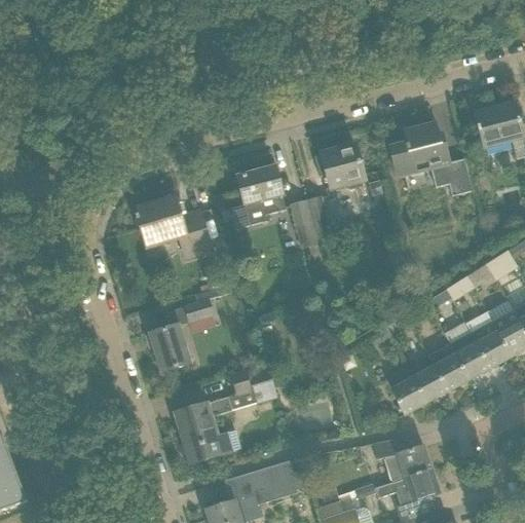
[(524,135),(521,122),(515,102),(476,113),(479,124),(477,125),(484,150),(512,142),(516,158),(524,155),(524,144),(523,139),(524,139),(524,135)]
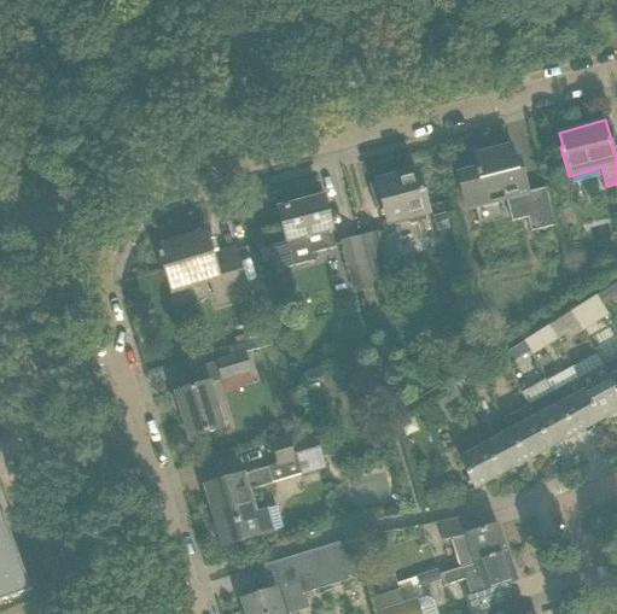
[(519,156),(514,157),(511,145),(476,153),(478,167),(459,171),(467,208),(507,197),(512,218),(528,215),(531,228),(556,222),(546,185),(528,189),(519,156)]
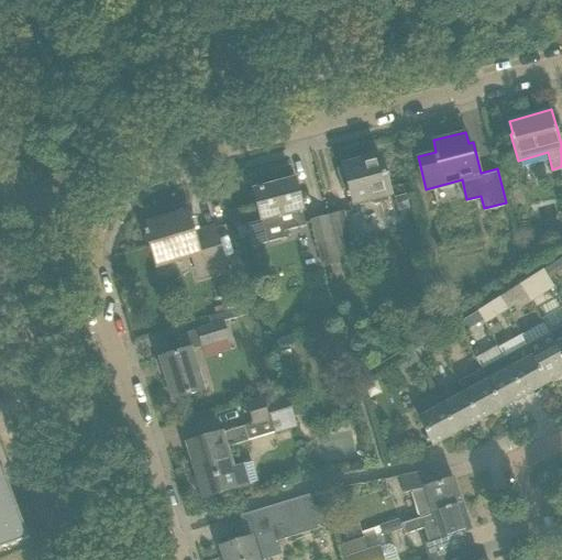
[(393,196),(386,175),(381,154),(337,166),(348,207),(393,196)]
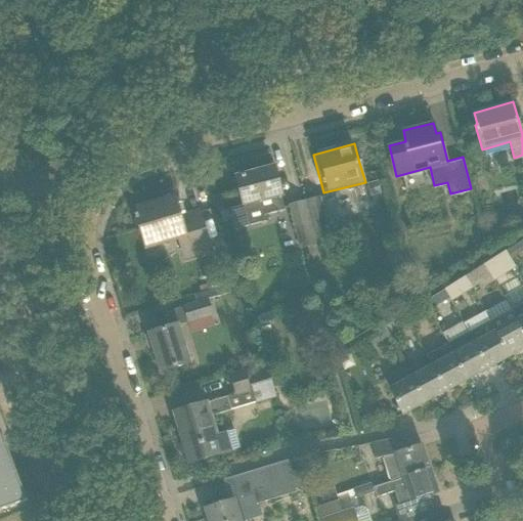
[(282,196),(279,184),(274,165),(236,174),(245,204),(227,208),(233,228),(265,219),(264,213),(284,208),(280,197),(282,196)]
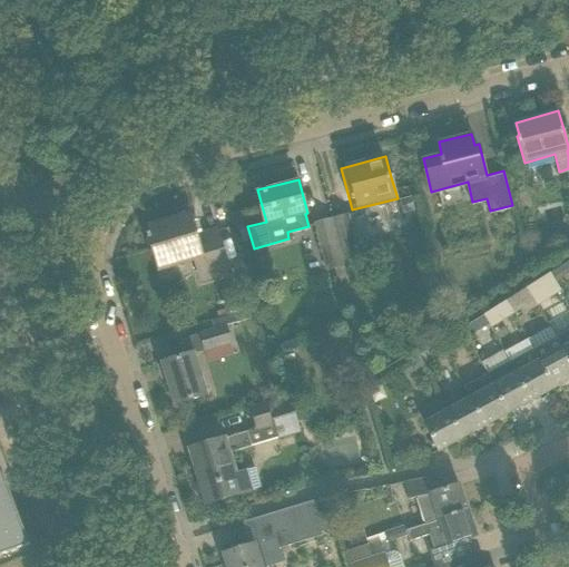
[(189,211),(146,224),(159,264),(194,254),(200,252),(205,270),(199,271),(202,279),(208,276),(214,275),(206,253),(223,247),(216,226),(196,233),(189,211)]
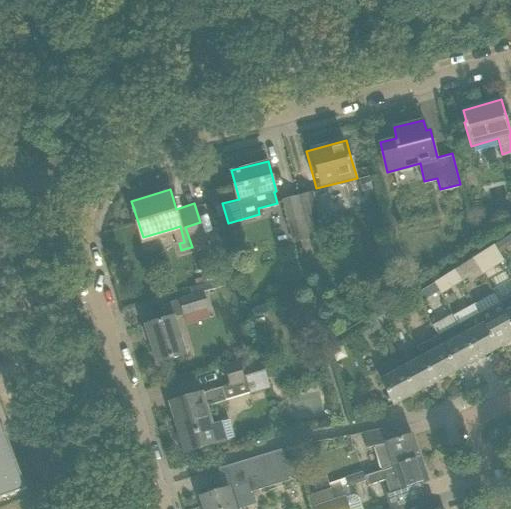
[(307,228),(321,224),(313,190),(298,194),(307,228)]
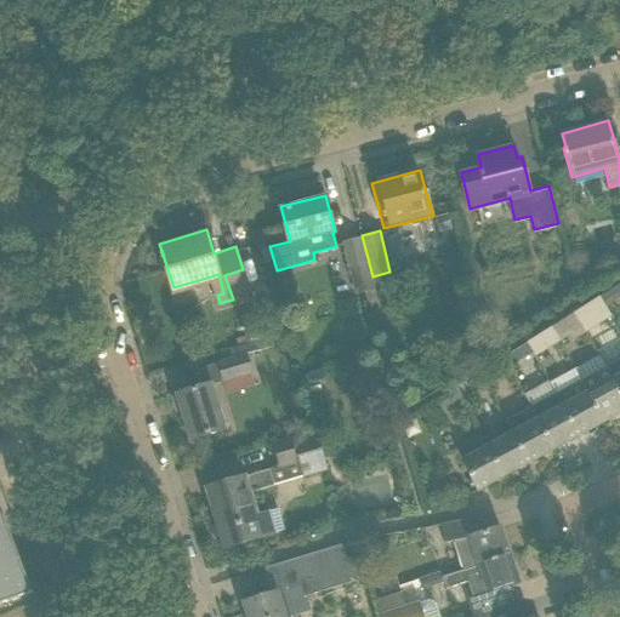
[(377,296),(373,276),(362,235),(342,240),(356,293),(365,291),(370,308),(381,304),(379,296),(377,296)]
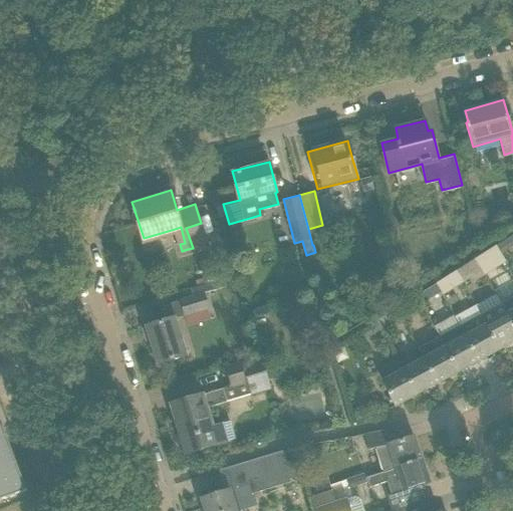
[(485,274),(506,261),(496,244),(475,257),(485,274)]
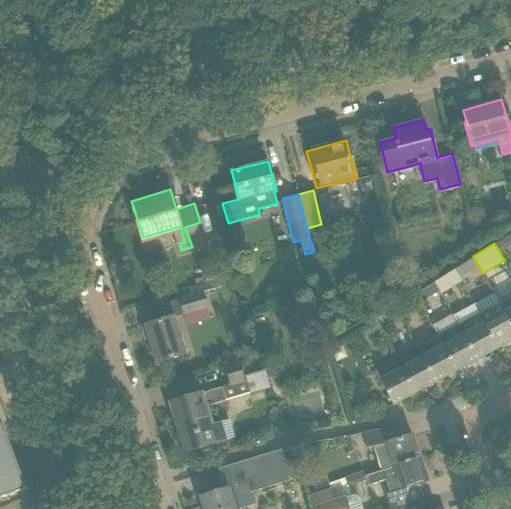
[(473,279),(483,273),(473,256),(454,268),(460,280),(470,274),(473,279)]
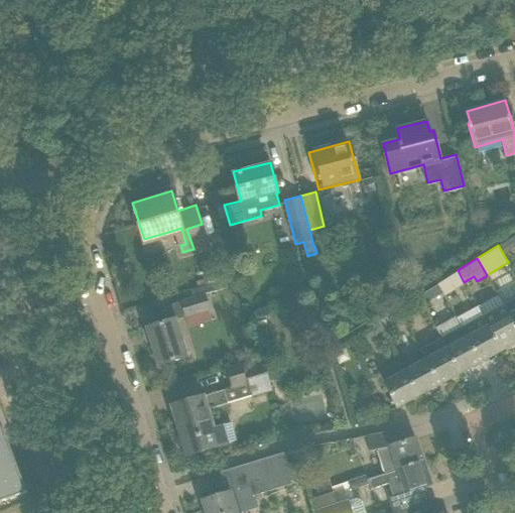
[(443,295),(464,282),(458,270),(436,283),(443,295)]
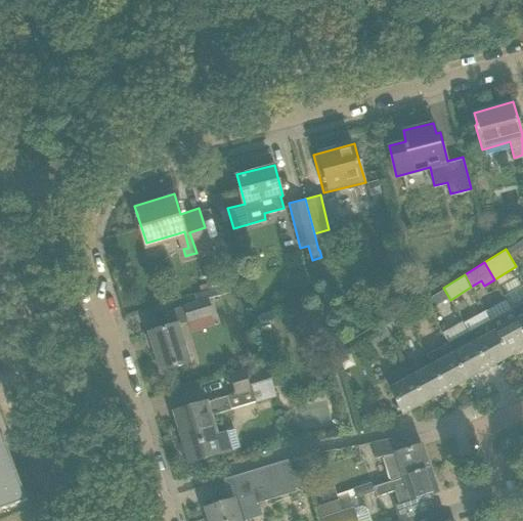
[(195,301),(183,304),(187,320),(212,313),(207,297),(217,295),(214,287),(210,288),(202,290),(193,292),(195,301)]
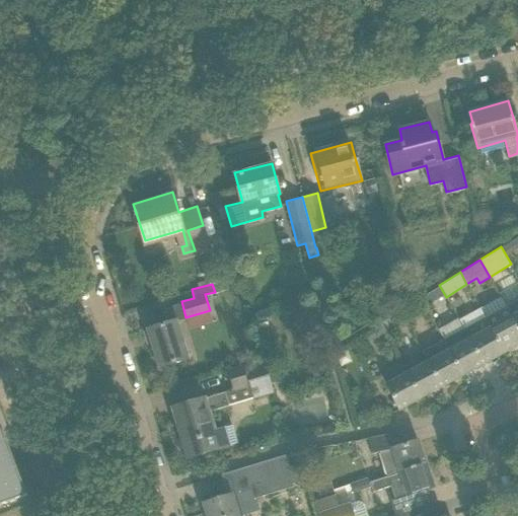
[(425,306),(441,296),(435,287),(420,297),(425,306)]
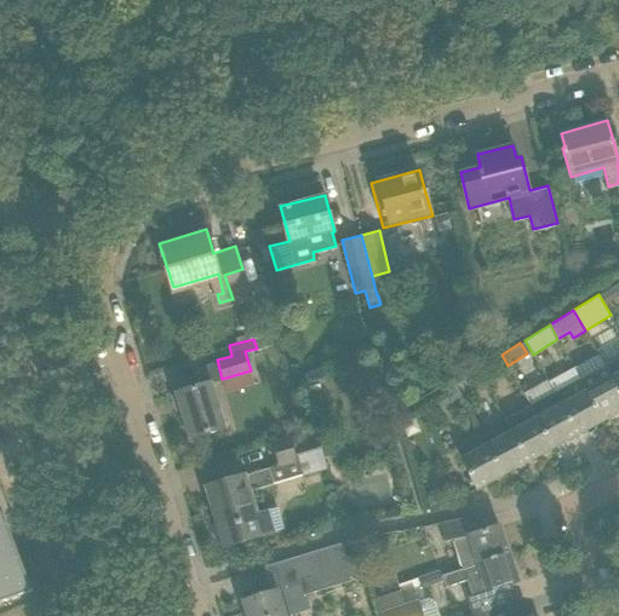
[(491,376),(508,366),(502,355),(485,366),(491,376)]
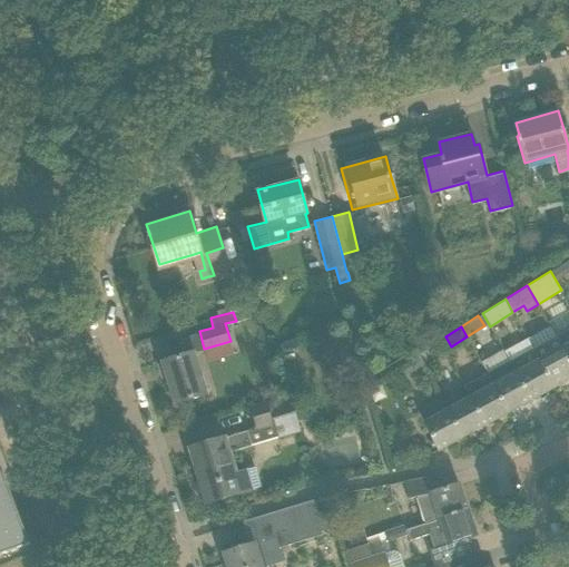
[(568,328),(555,335),(568,361),(568,328)]
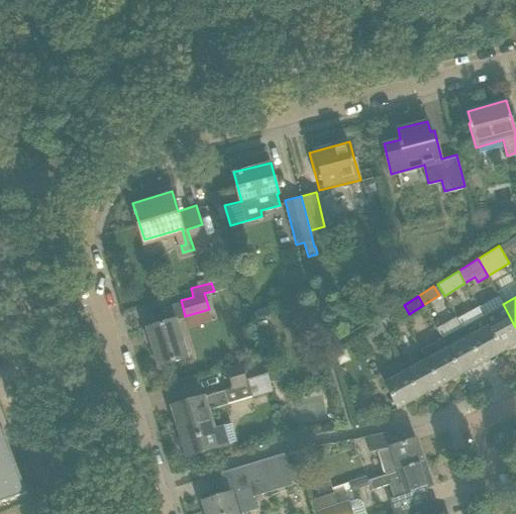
[(502,349),(515,342),(515,327),(503,304),(483,315),(502,349)]
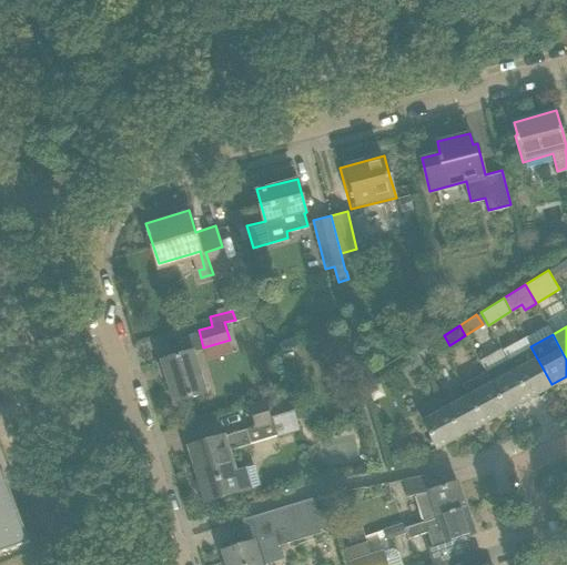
[(437,350),(444,346),(438,340),(416,353),(422,361),(437,350)]
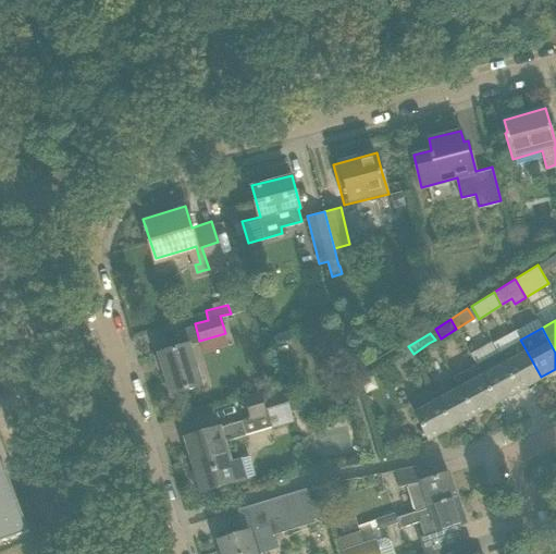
[(518,390),(541,377),(520,340),(497,353),(518,390)]
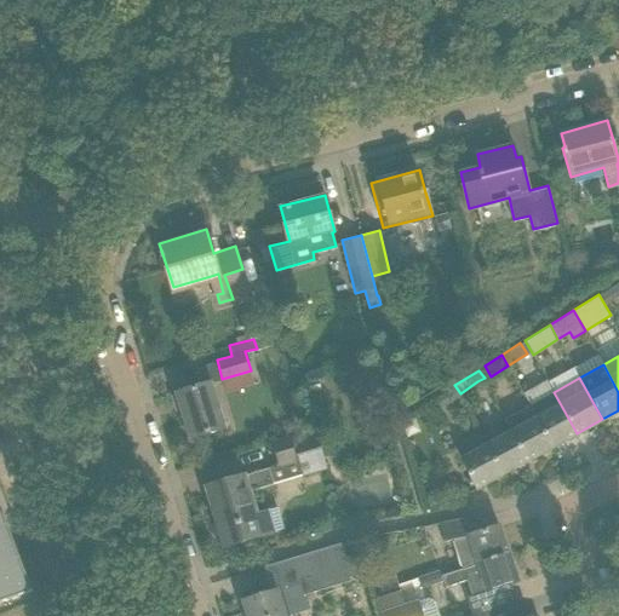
[(198,386),(178,391),(191,436),(216,429),(225,426),(211,381),(198,386)]
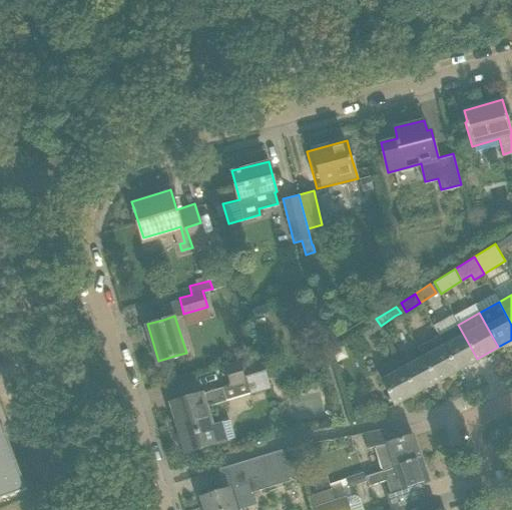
[(458,324),(438,335),(438,336),(456,370),(477,359),(458,325),(458,324)]
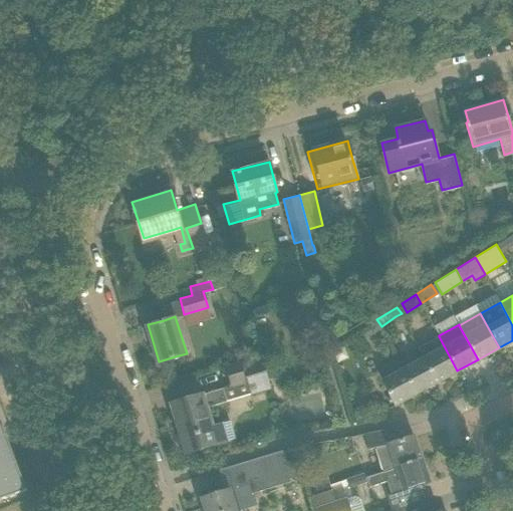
[(438,381),(457,370),(439,336),(419,347),(424,357),(438,381)]
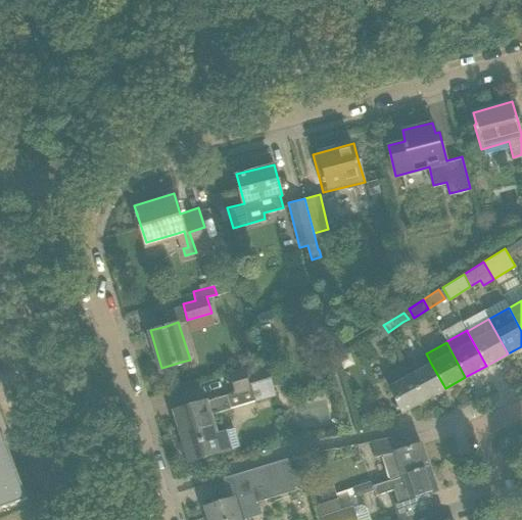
[(266,361),(229,372),(235,391),(251,386),(256,399),(276,393),(273,384),(269,369),(266,361)]
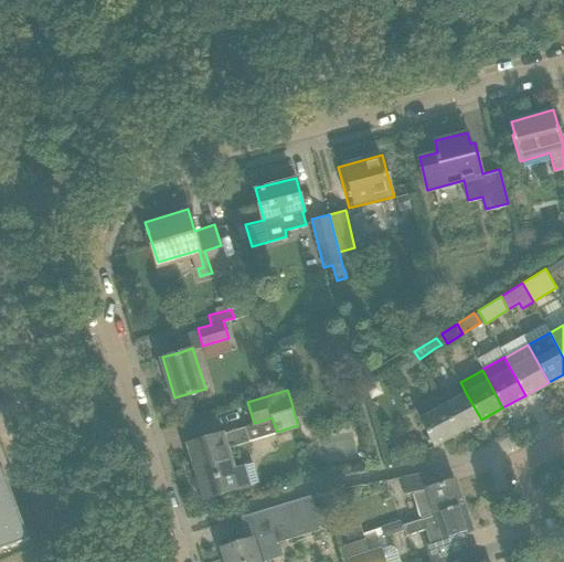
[(458,432),(481,420),(466,393),(445,405),(458,432)]
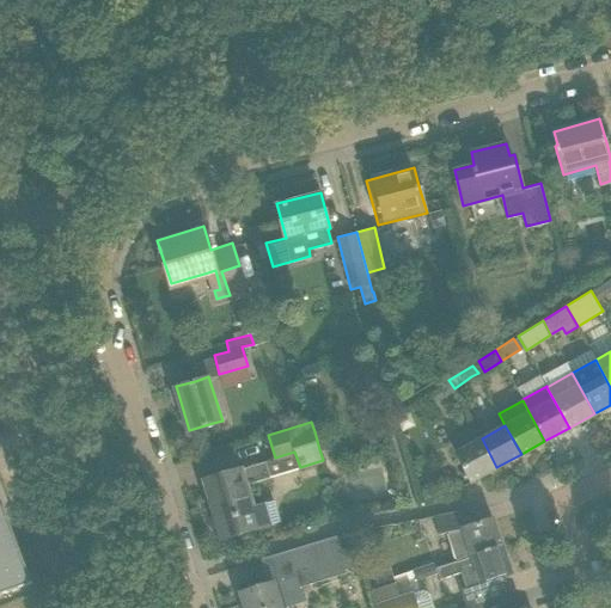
[(496,467),(482,438),(475,427),(448,440),(471,480),(496,467)]
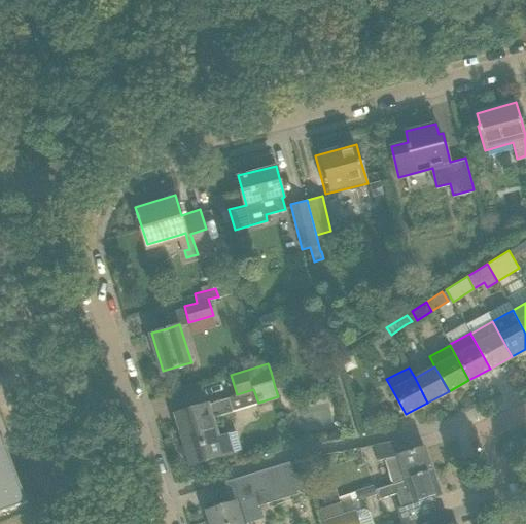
[(229,396),(176,413),(187,449),(195,446),(200,461),(235,451),(235,450),(242,448),(236,430),(217,437),(211,417),(233,411),(229,396)]
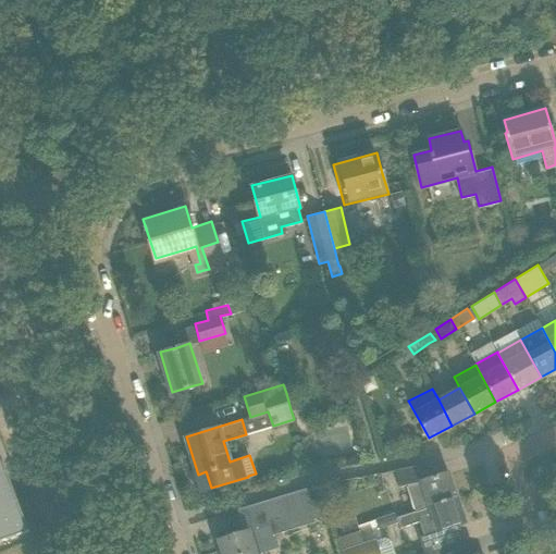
[(0,540),(28,530),(0,453),(0,540)]
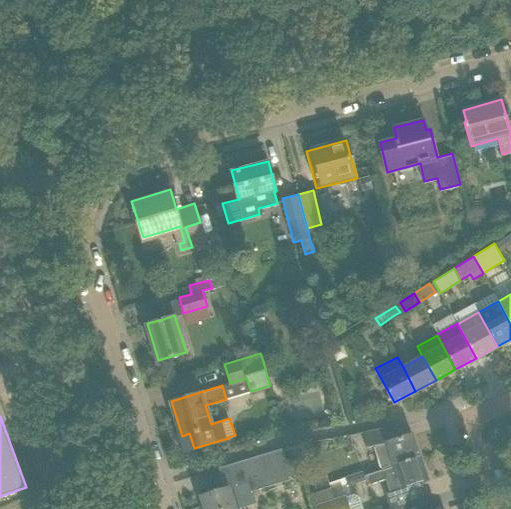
[(413,433),(397,438),(393,425),(364,430),(367,447),(373,445),(380,468),(382,467),(420,455),(413,433)]
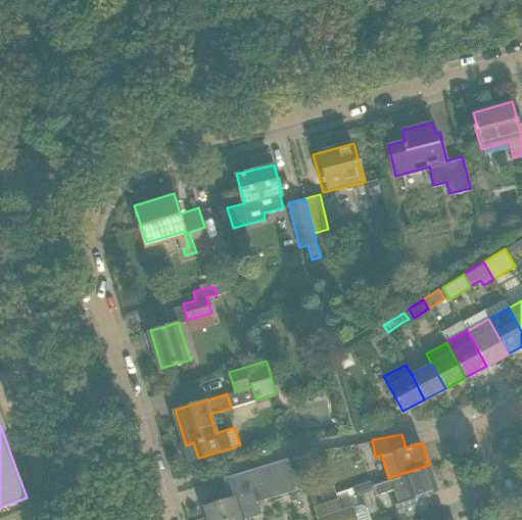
[(290,462),(303,458),(302,453),(279,460),(245,470),(252,491),(204,506),(208,519),(245,519),(243,511),(256,507),(255,502),(289,490),(298,488),(290,462)]
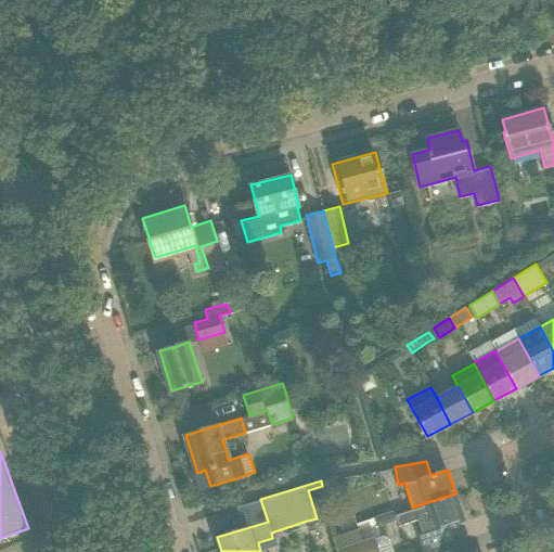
[(435,529),(464,518),(455,493),(414,506),(412,508),(413,509),(395,514),(394,510),(374,516),(377,526),(396,520),(398,525),(416,520),(421,534),(416,535),(422,551),(417,551),(426,551),(441,548),(435,529)]
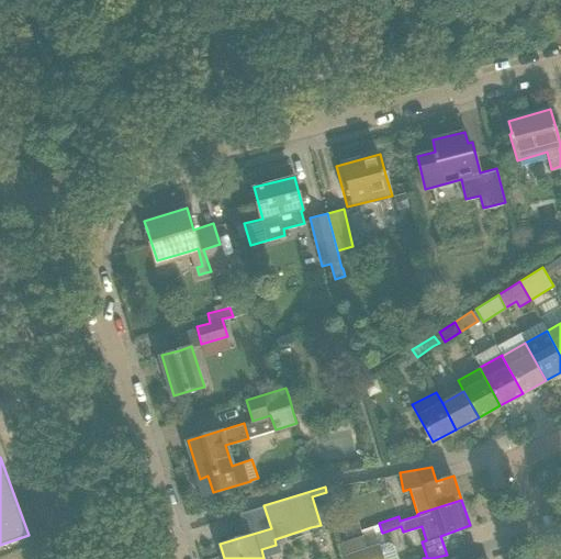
[(362,533),(360,534),(357,523),(345,527),(348,538),(341,540),(341,541),(362,534),(362,533)]
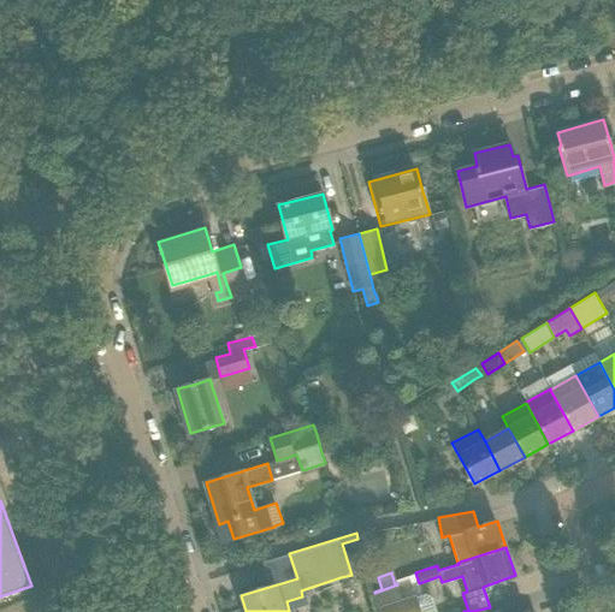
[(397,584),(374,593),(380,611),(437,611),(431,595),(429,593),(424,592),(417,594),(417,593),(403,598),(398,583),(397,583),(397,584)]
